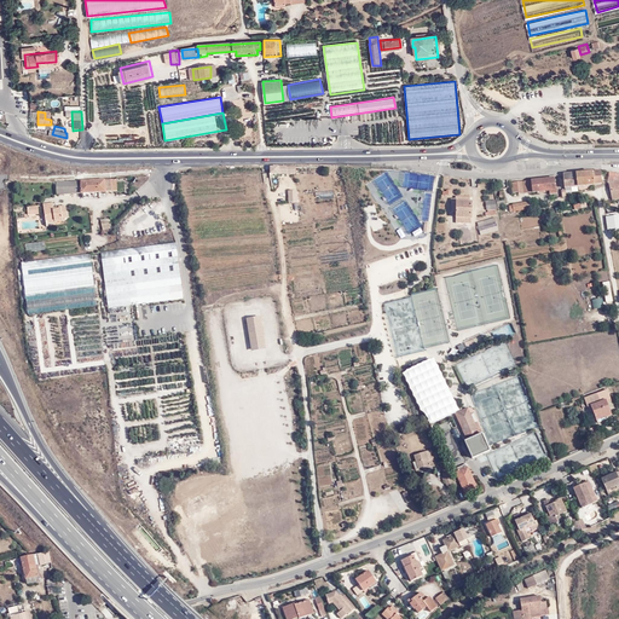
[(576,173),(577,186),(600,184),(600,171),(576,173)]
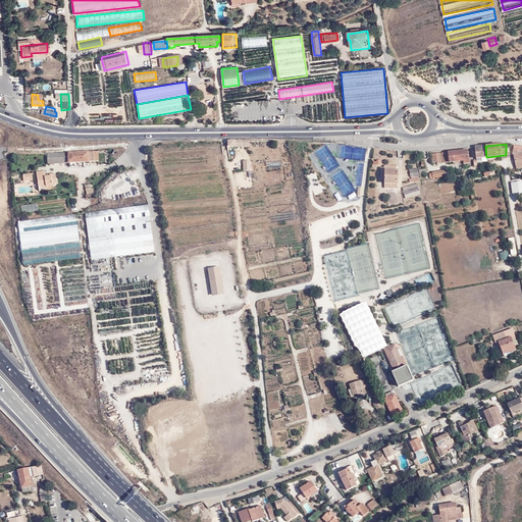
[(485,146),(474,147),(476,158),(486,157),(485,146)]
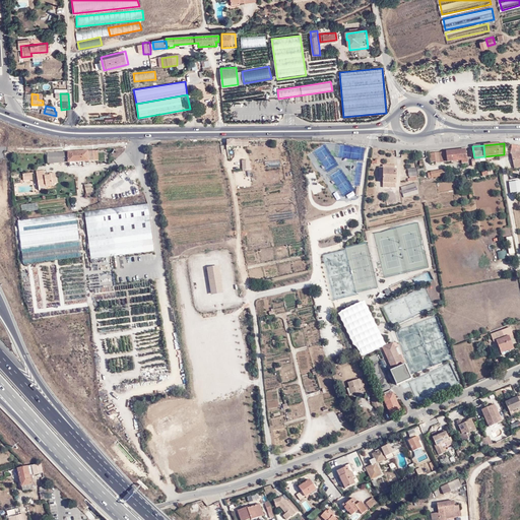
[(510,151),(513,169),(519,167),(519,145),(512,145),(510,151)]
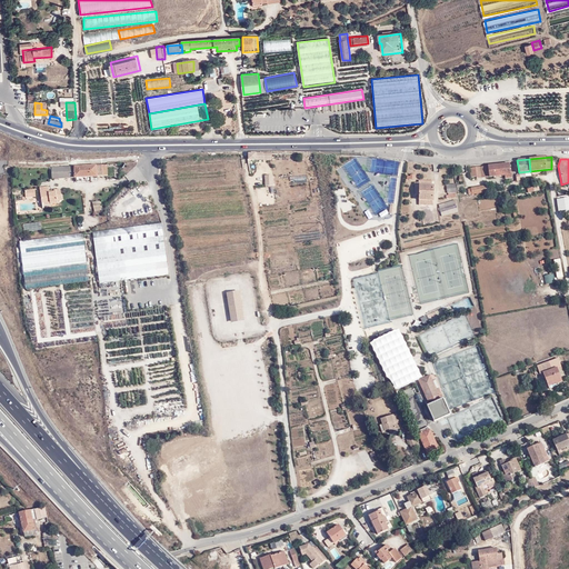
[(510,163),(470,167),(471,177),(476,176),(477,178),(503,176),(503,179),(511,178),(510,163)]
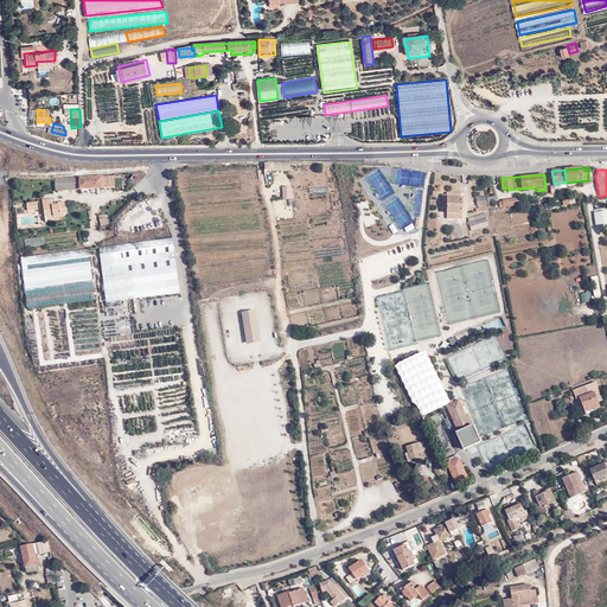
[(81,179),(56,179),(56,191),(82,190),(83,195),(91,195),(91,190),(115,187),(114,176),(81,179)]
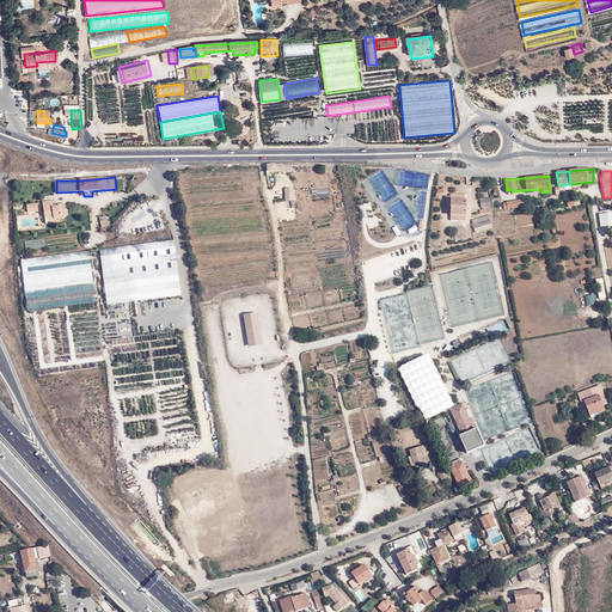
[(294,200),(293,187),(285,188),(285,200),(294,200)]
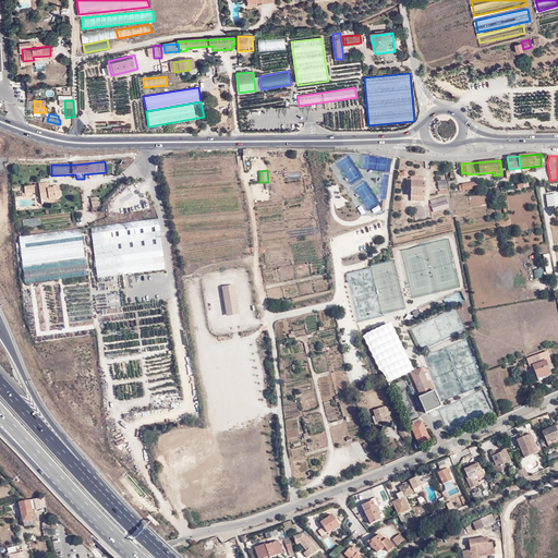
[(423,181),(423,178),(411,177),(411,179),(408,179),(407,191),(411,191),(411,201),(425,201),(425,181),(423,181)]
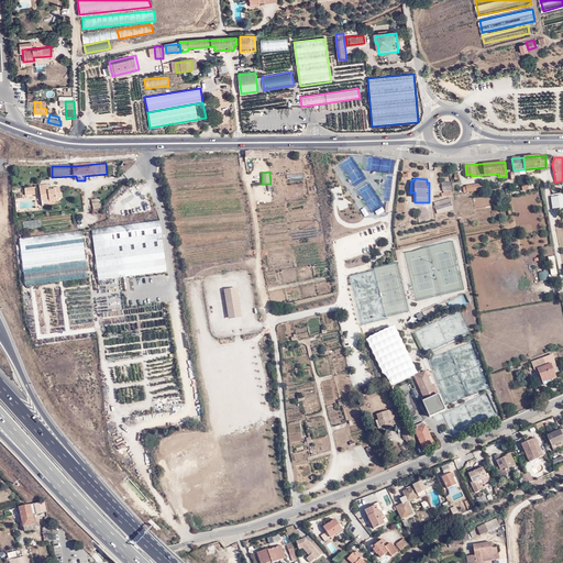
[(452,189),(451,181),(442,183),(443,191),(449,190),(452,189)]
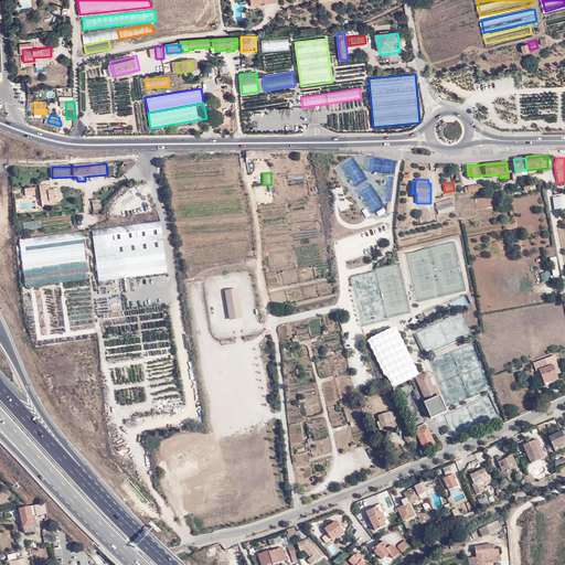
[(482,183),(468,187),(468,188),(465,189),(466,193),(469,192),(469,193),(484,191),(482,183)]
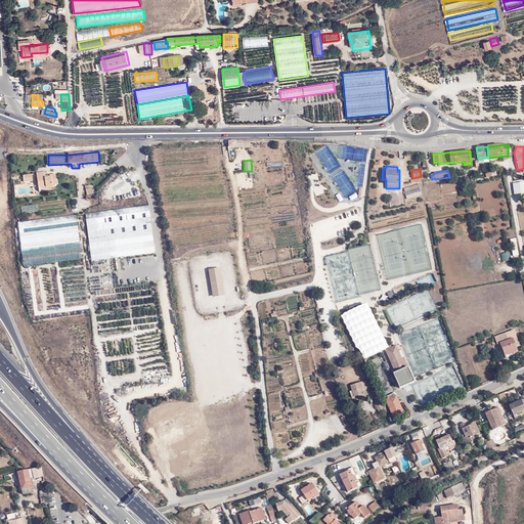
[(24,178),(25,179),(34,179),(33,171),(24,172),(24,178)]
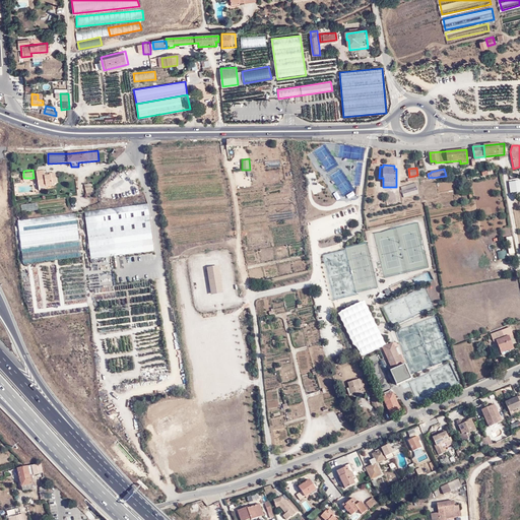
[(46,172),(46,171),(38,172),(40,186),(46,185),(47,187),(54,186),(54,184),(57,183),(56,174),(51,175),(51,177),(47,177),(47,175),(46,172)]
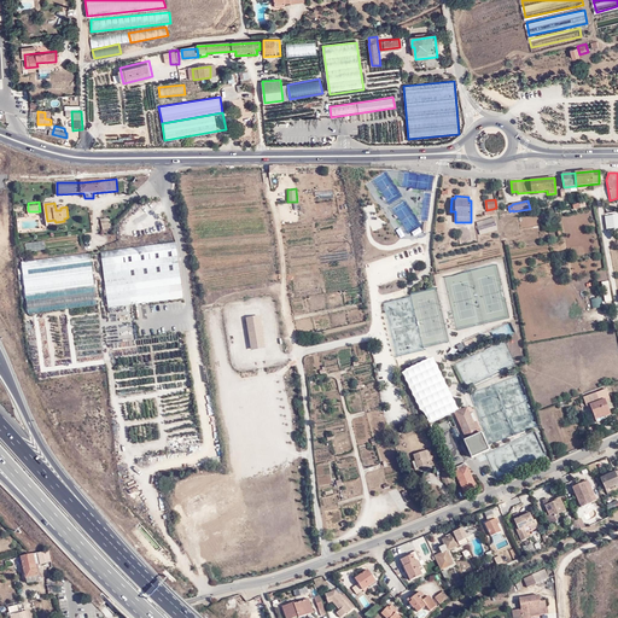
[(608,229),(617,227),(617,211),(605,214),(608,229)]
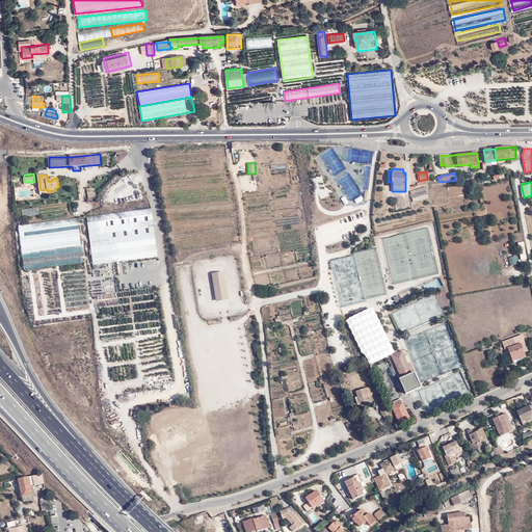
[(424,187),(409,191),(411,201),(427,197),(424,187)]
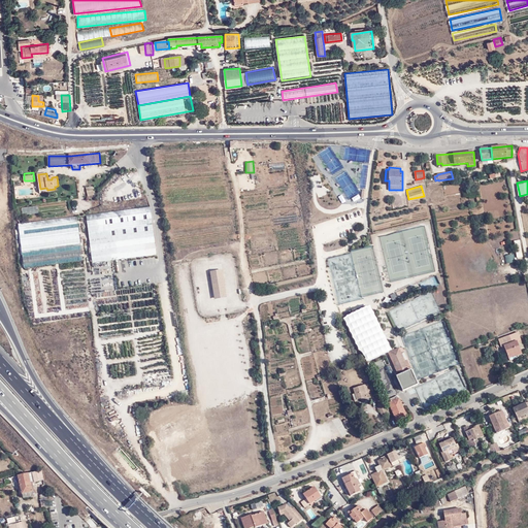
[(105,260),(157,255),(152,208),(88,216),(93,266),(106,264),(105,260)]
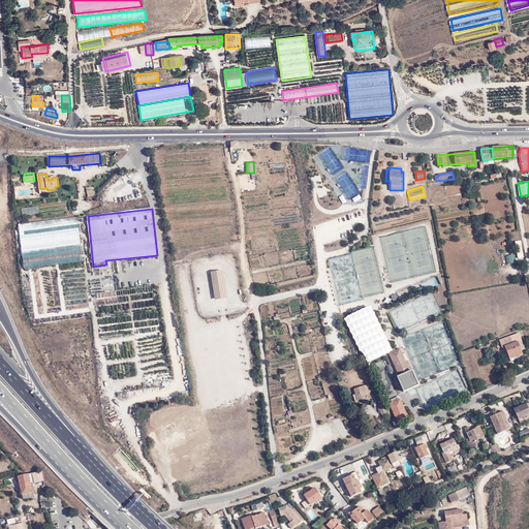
[(19,222),(19,226),(78,218),(76,215),(75,215),(19,222)]
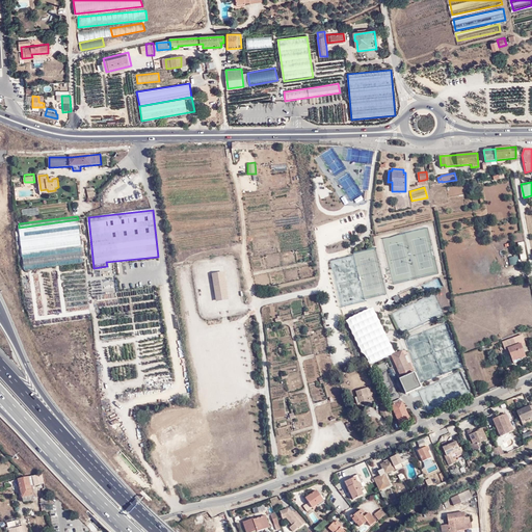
[(78,219),(19,228),(20,235),(79,225),(78,219)]
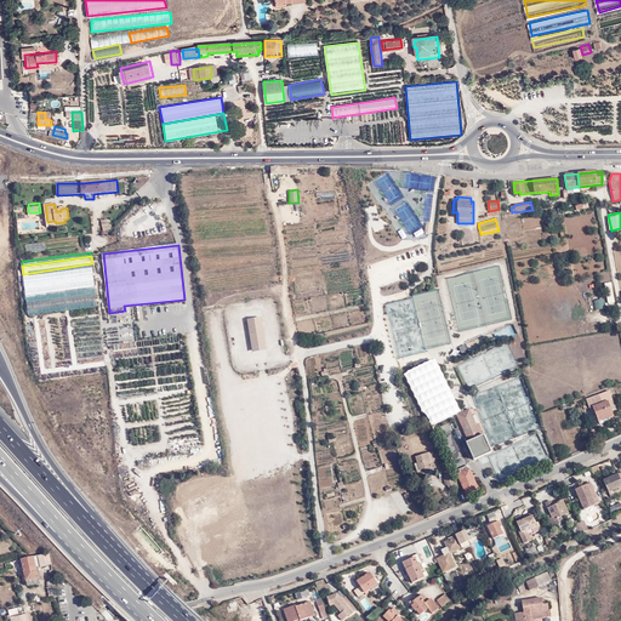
[(92,263),(23,274),(26,288),(93,277),(92,263)]
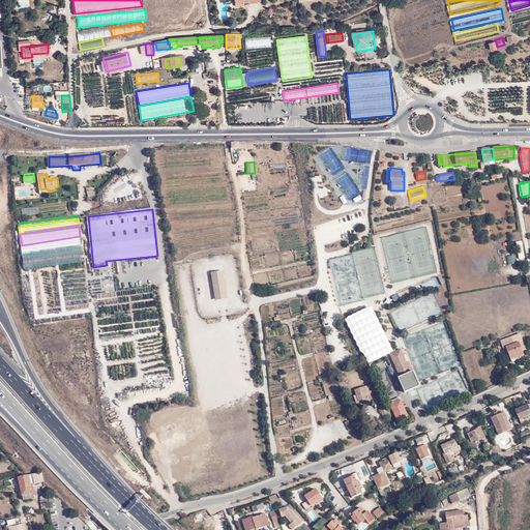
[(80,236),(22,245),(23,256),(82,247),(80,236)]
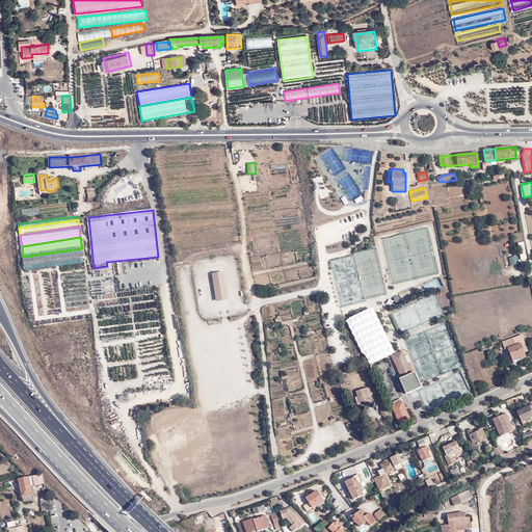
[(82,248),(23,257),(25,269),(84,261),(82,248)]
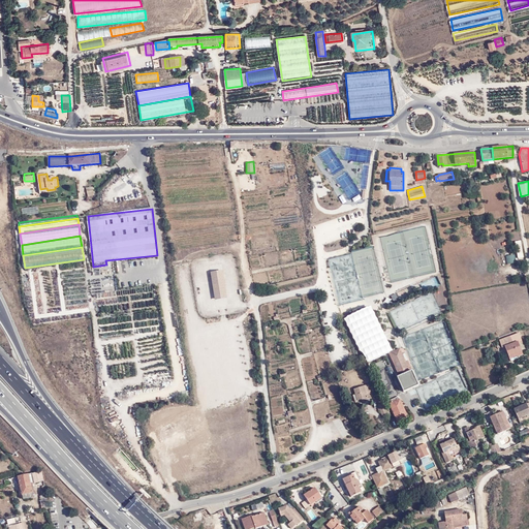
[(503,255),(504,263),(516,262),(515,254),(503,255)]
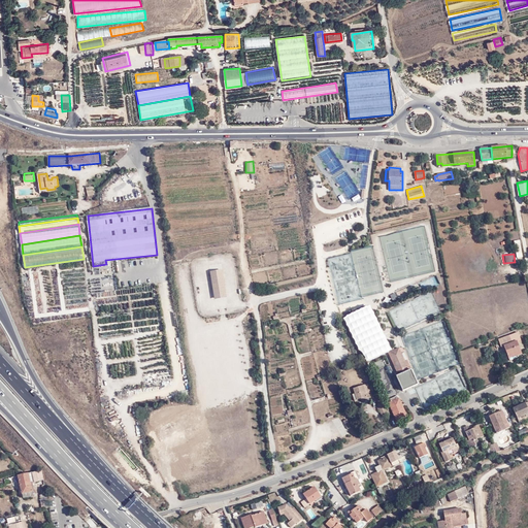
[(84,259),(25,267),(26,274),(85,267),(84,259)]
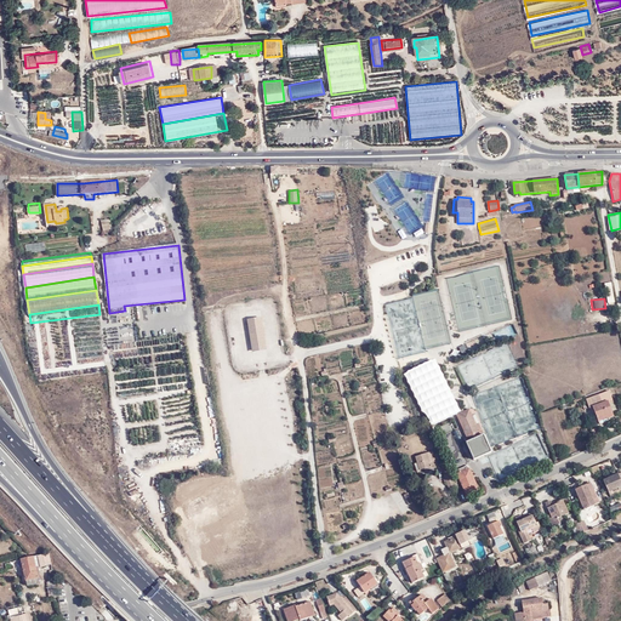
[(251,351),(266,348),(261,315),(245,318),(251,351)]
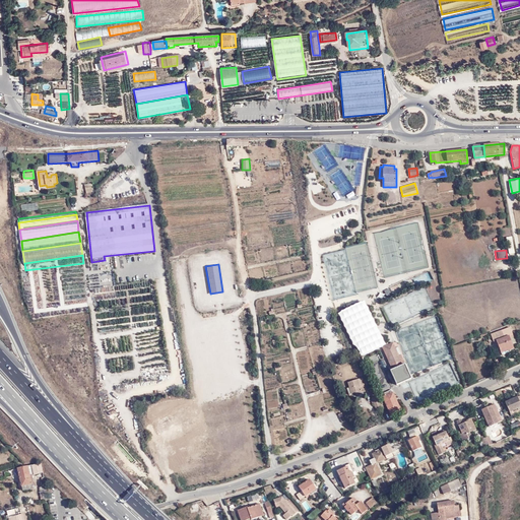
[(417,284),(433,278),(431,272),(415,277),(417,284)]
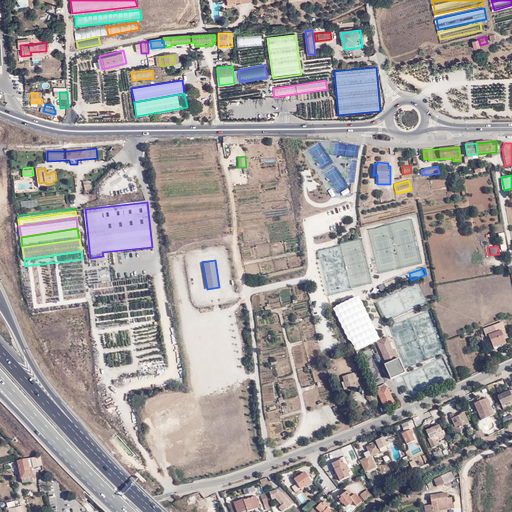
[(482,331),(483,332),(485,338),(487,337),(492,348),(498,345),(499,347),(506,343),(501,331),(503,330),(501,323),(482,331)]
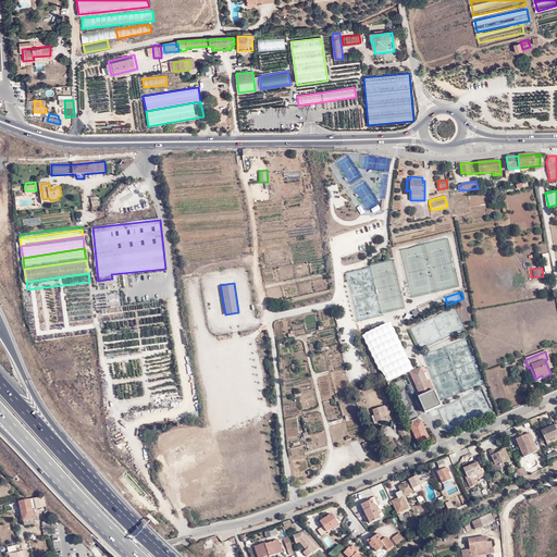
[(431,393),(426,382),(421,369),(410,373),(420,397),(418,398),(424,412),(440,406),(433,391),(431,393)]
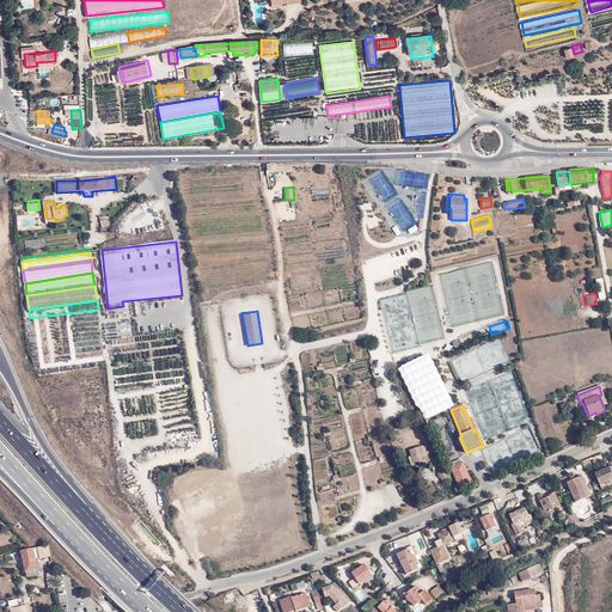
[(196,428),(166,433),(167,442),(199,436),(196,428)]
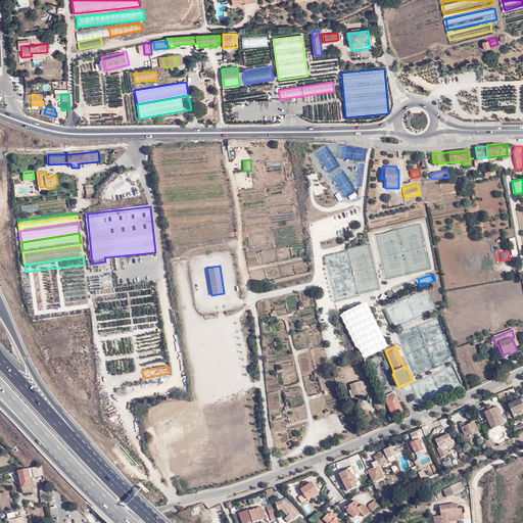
[(362,389),(360,382),(349,385),(353,396),(360,394),(361,396),(368,393),(367,388),(362,389)]
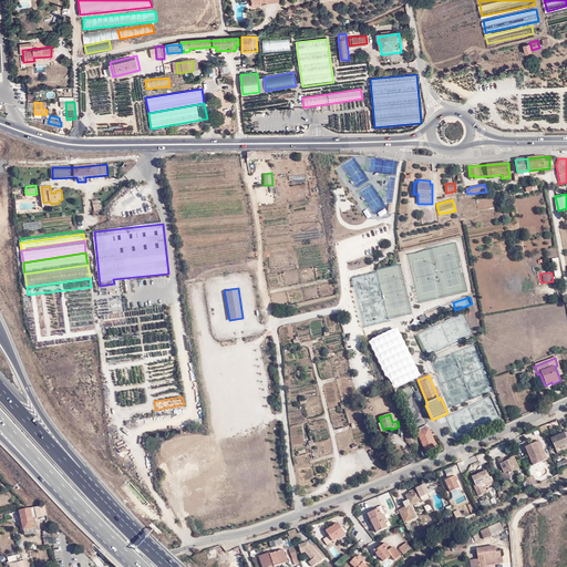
[(426,426),(416,431),(425,451),(436,446),(426,426)]
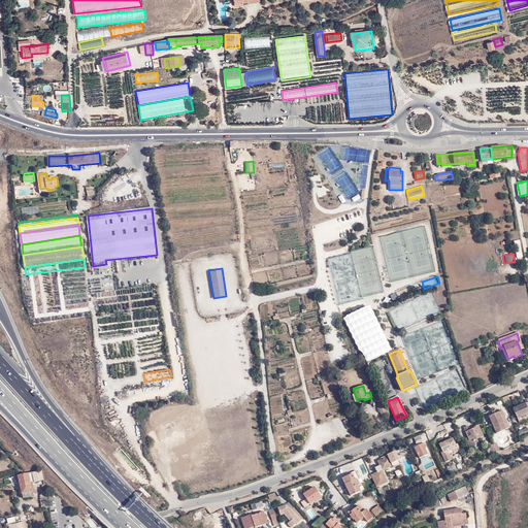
[(322,408),(327,403),(323,400),(319,405),(322,408)]
